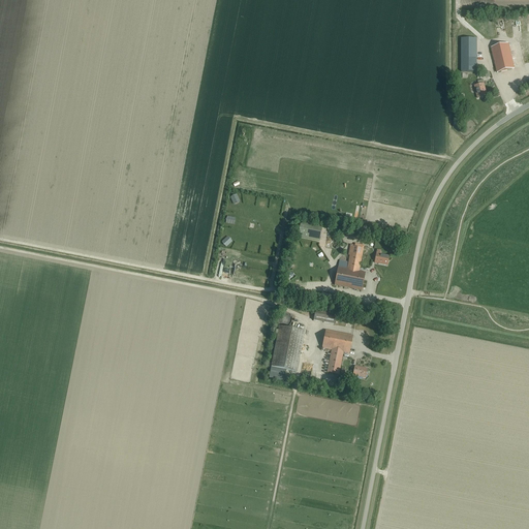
[(476,72),(476,39),(461,39),(461,72),(476,72)]
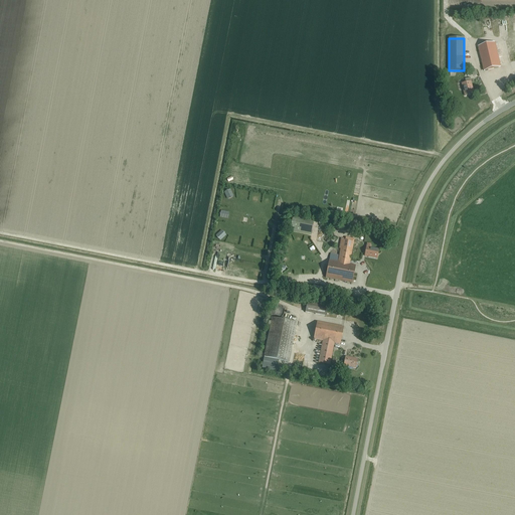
[(500,66),(514,62),(514,50),(503,53),(500,41),(478,46),(484,71),(501,67),(500,66)]
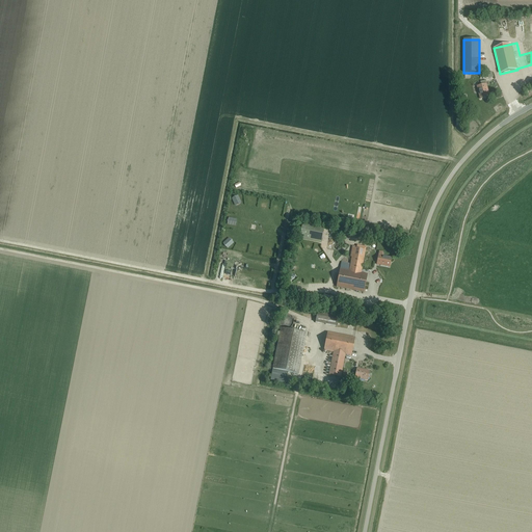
[(480,99),(489,97),(486,84),(477,86),(480,99)]
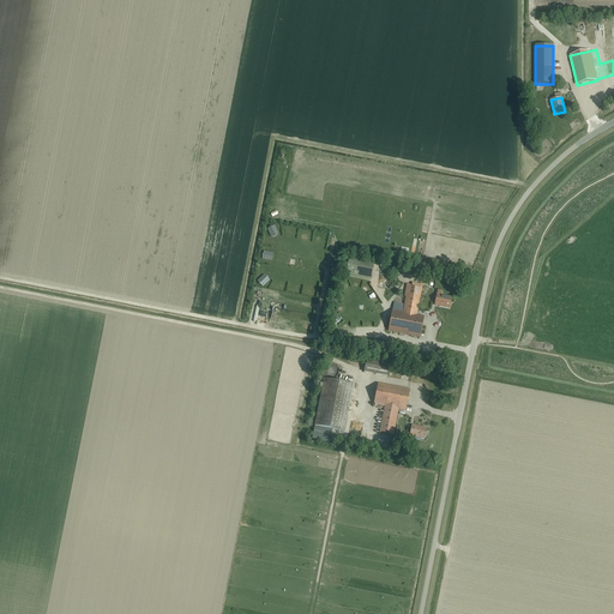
[(371,280),(374,263),(349,258),(345,275),(371,280)]
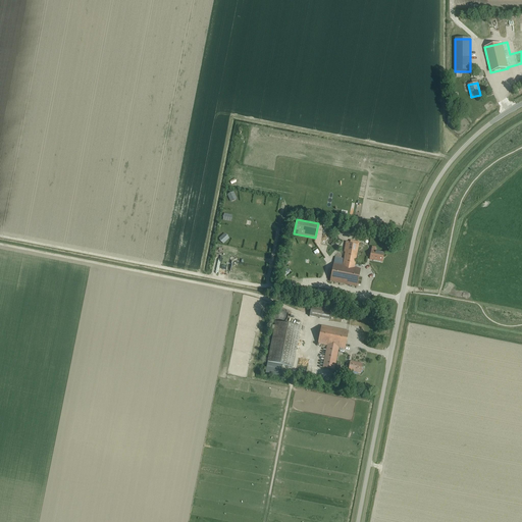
[(357,286),(360,269),(354,268),(358,246),(347,244),(343,266),(333,264),(330,281),(357,286)]
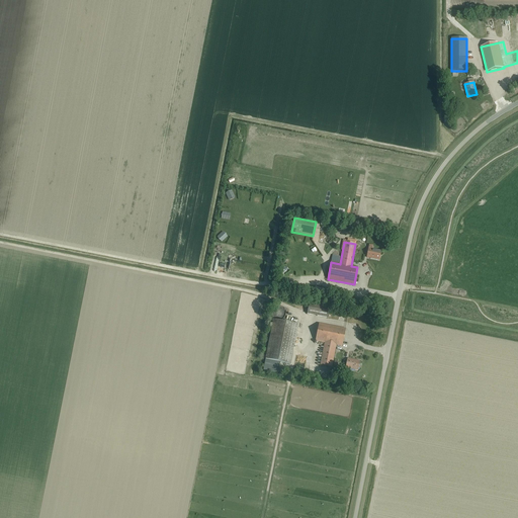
[(369,246),(369,249),(368,249),(367,258),(378,260),(380,251),(372,249),(372,247),(369,246)]
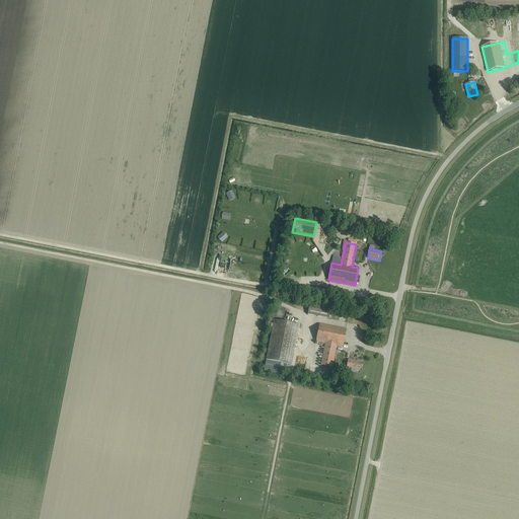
[(327,318),(329,306),(309,303),(307,315),(327,318)]
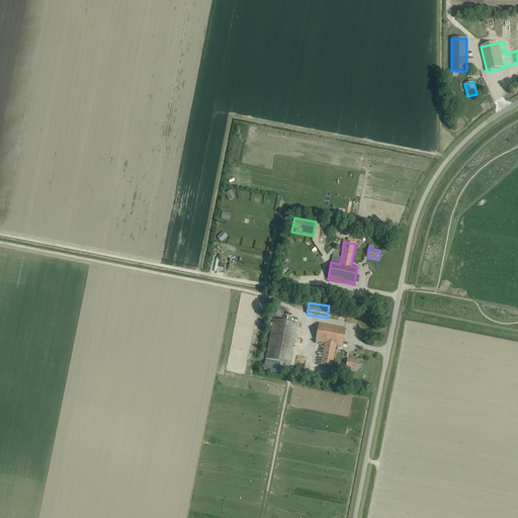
[(298,325),(273,320),(263,369),(278,372),(280,362),(290,364),(298,325)]
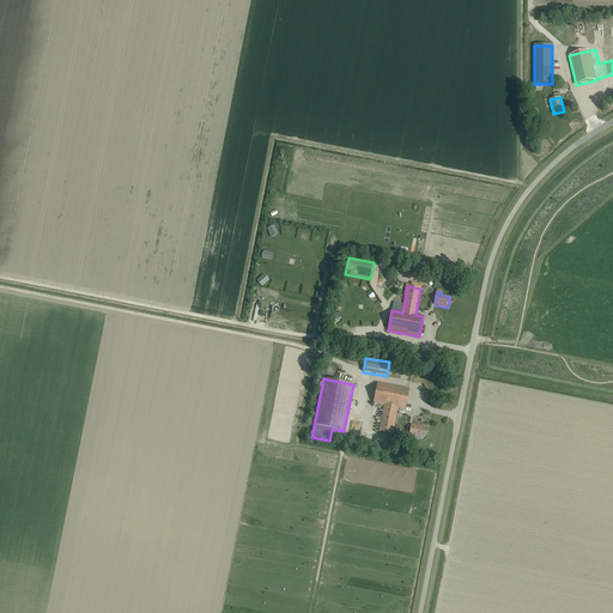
[(405,411),(408,389),(377,383),(374,404),(383,406),(378,432),(393,435),(398,408),(405,411)]
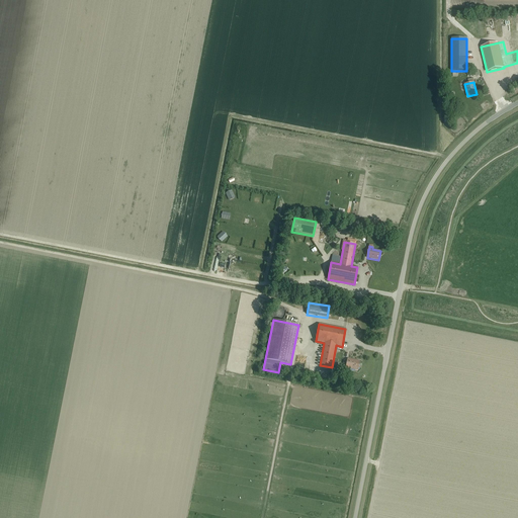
[(358,370),(359,361),(347,359),(346,368),(358,370)]
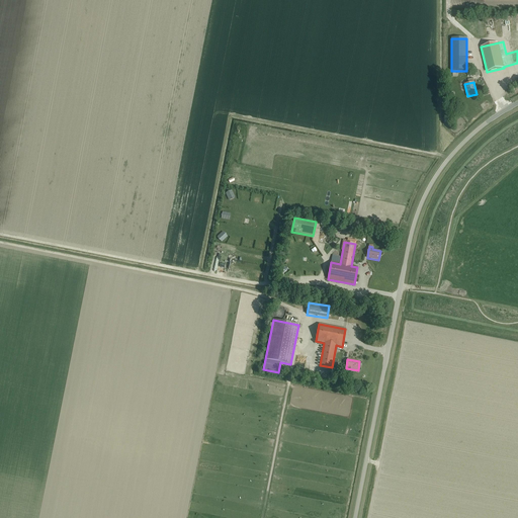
All buildings are outlined.
